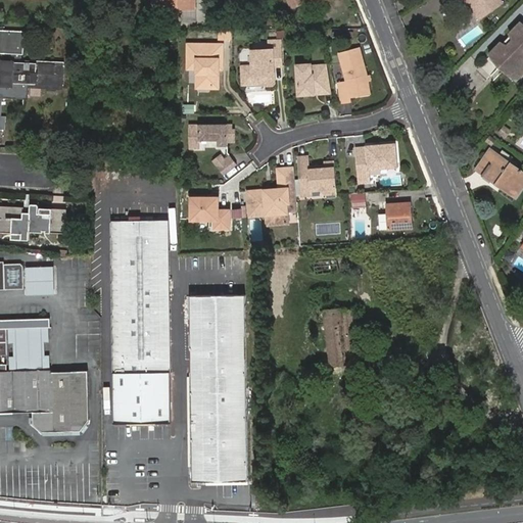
[(470,0),(484,18),(505,5),(500,0),(470,0)]
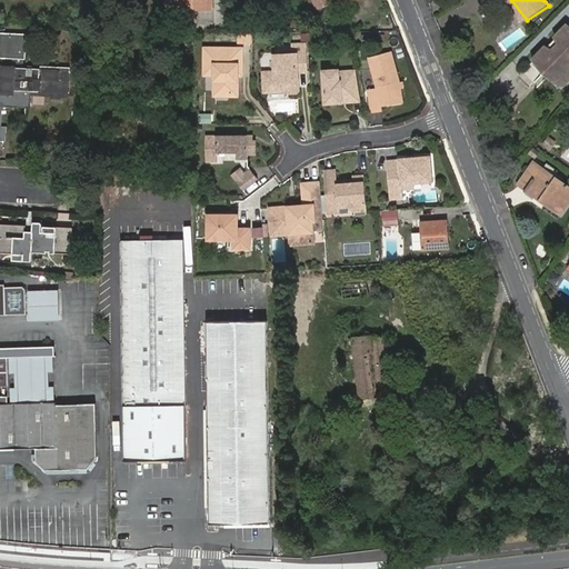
[(208,9),(192,8),(191,21),(208,21),(208,9)]
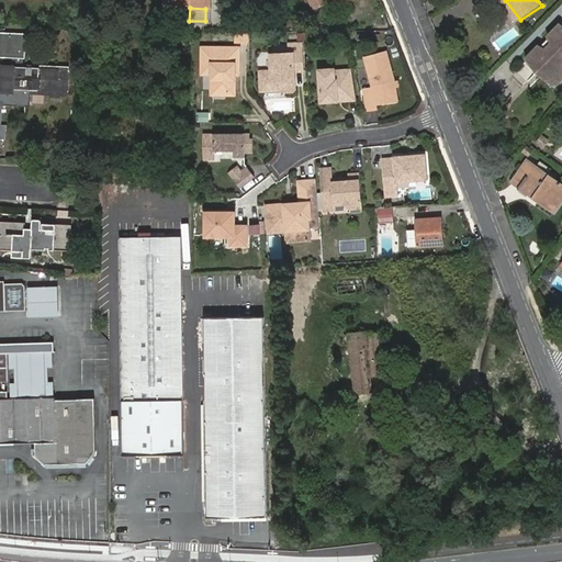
[(549,71),(560,80),(561,78),(561,24),(529,58),(546,75),(549,71)]
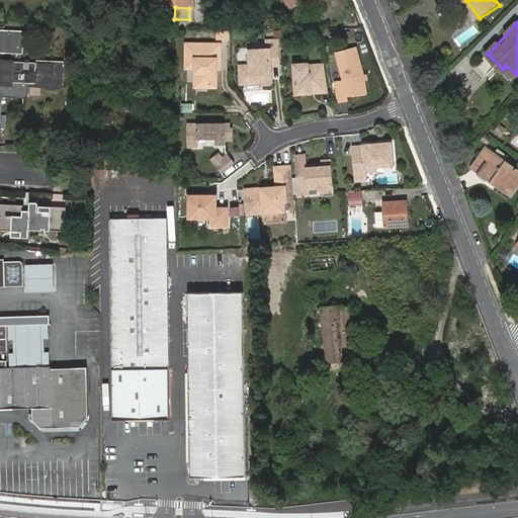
[(0,53),(9,54),(9,51),(0,50),(0,38),(0,33),(20,33),(19,54),(21,54),(21,30),(0,29),(0,53)]
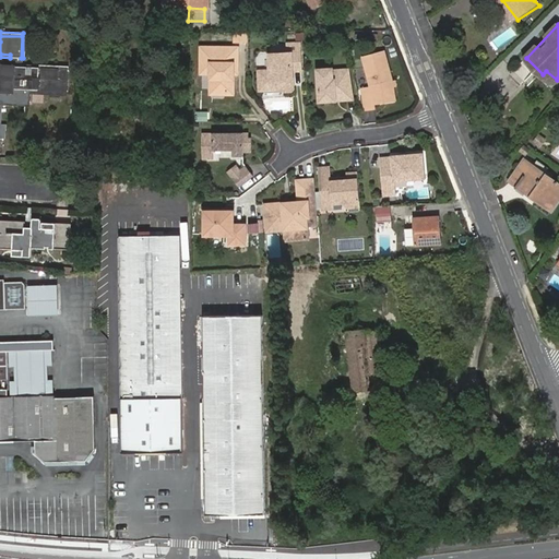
[(0,90),(26,91),(27,88),(49,90),(49,92),(59,92),(59,90),(62,90),(62,84),(63,84),(64,68),(62,68),(43,68),(43,66),(25,64),(25,67),(21,67),(21,63),(21,58),(22,36),(0,36),(0,42),(0,54),(10,55),(10,58),(10,67),(0,66),(0,90)]
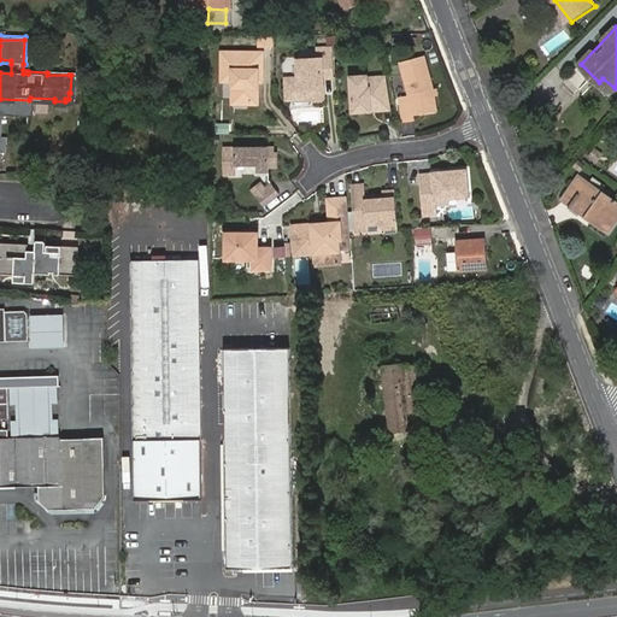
[(293,99),(315,98),(318,101),(323,101),(325,97),(325,88),(322,88),(322,82),(324,77),(334,77),(331,50),(319,50),(319,60),(300,60),(300,80),(288,80),(288,95),(293,99)]
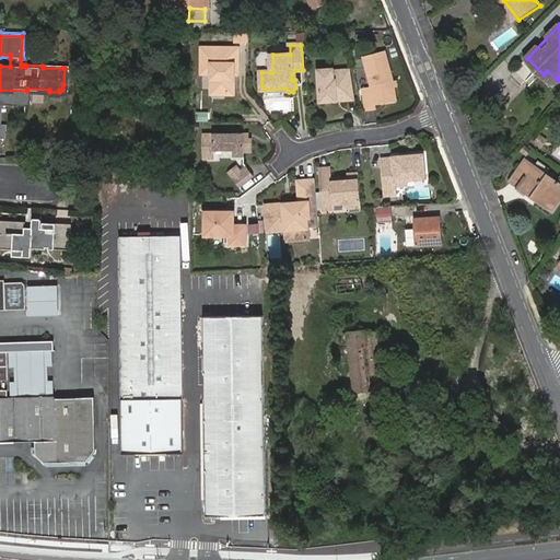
[(238,48),(205,48),(205,73),(214,73),(214,94),(234,94),(235,69),(238,69),(238,48)]
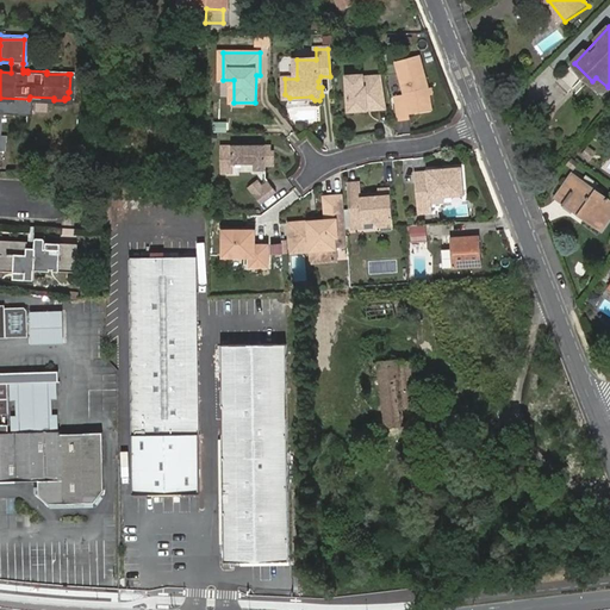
[(399,66),(406,97),(406,99),(398,101),(402,120),(411,118),(410,114),(433,111),(430,98),(421,61),(399,66)]
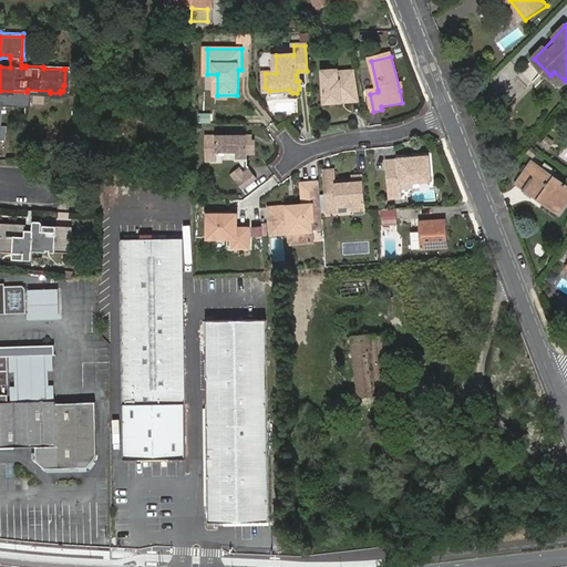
[(60,91),(60,93),(68,93),(68,86),(69,64),(43,64),(43,66),(43,69),(63,69),(65,69),(64,85),(63,85),(63,91),(60,91)]
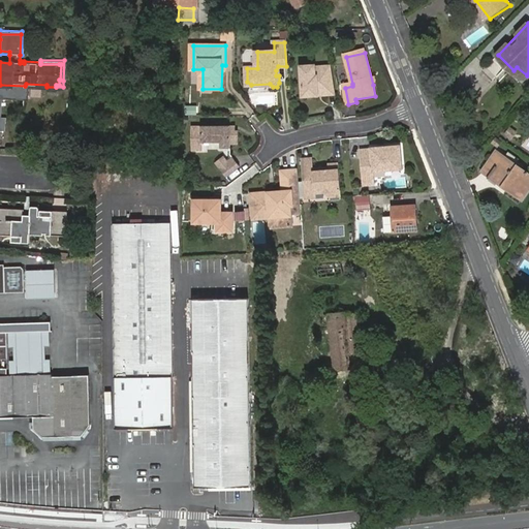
[(318,89),(319,93),(334,92),(329,64),(316,65),(315,63),(302,63),(304,94),(315,93),(315,89),(318,89)]
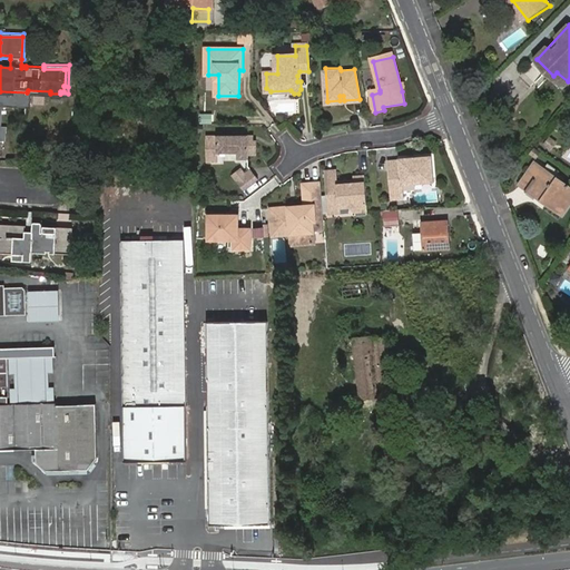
[(553,76),(563,86),(568,81),(557,72),(553,76)]
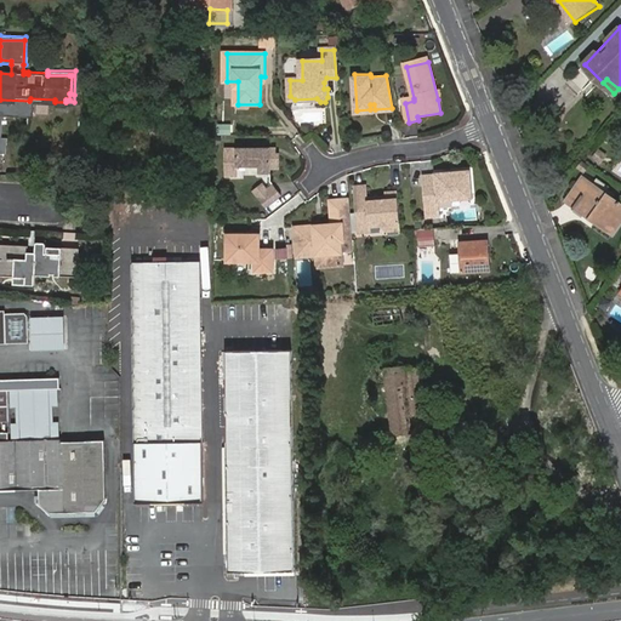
[(29,101),(0,100),(0,112),(26,112),(27,109),(29,109),(29,101)]
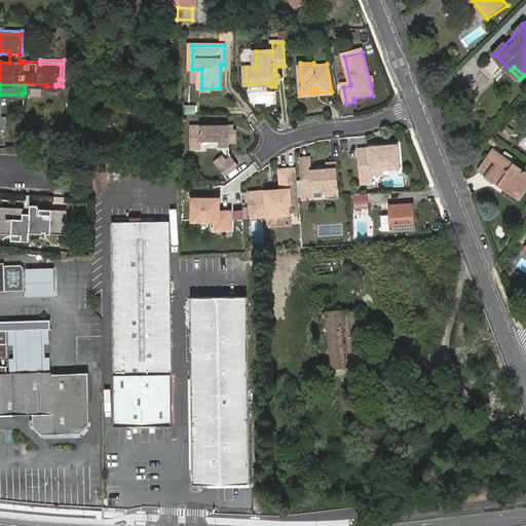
[(0,99),(28,100),(29,87),(46,88),(46,86),(38,85),(35,85),(25,85),(25,92),(23,92),(22,95),(0,95),(0,99)]
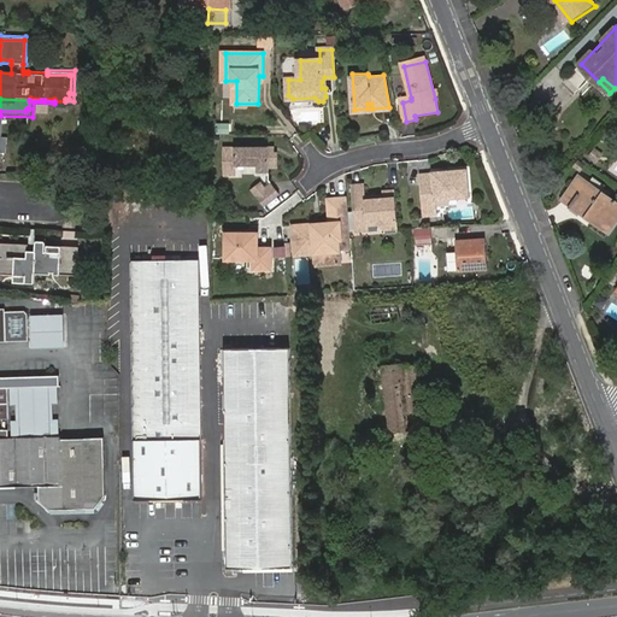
[(271,153),(271,148),(227,148),(228,174),(240,174),(240,165),(260,165),(260,172),(271,172),(271,168),(280,168),(281,153),(276,153),(271,153)]
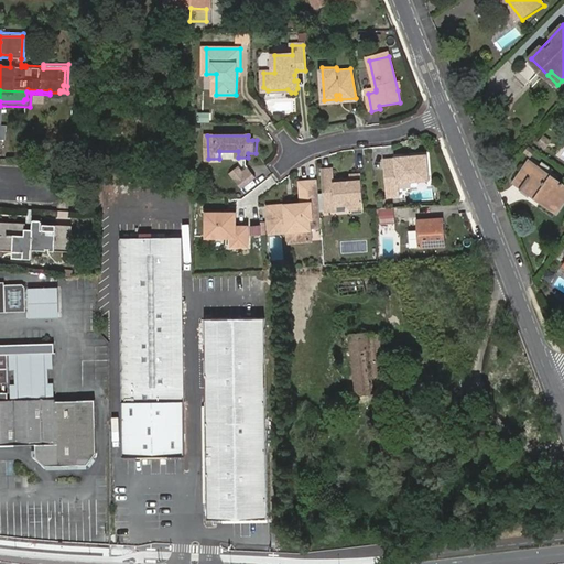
[(545,148),(550,140),(541,136),(537,143),(545,148)]
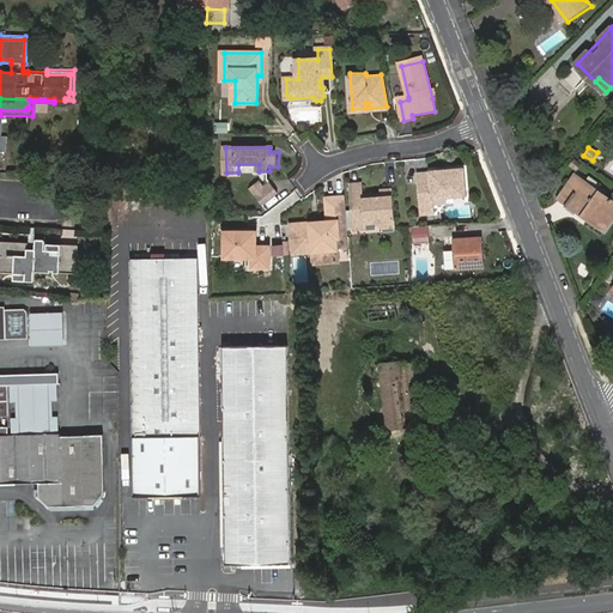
[(445,174),(445,170),(430,171),(430,174),(418,175),(419,214),(432,214),(432,200),(467,198),(465,170),(450,170),(450,174),(445,174)]
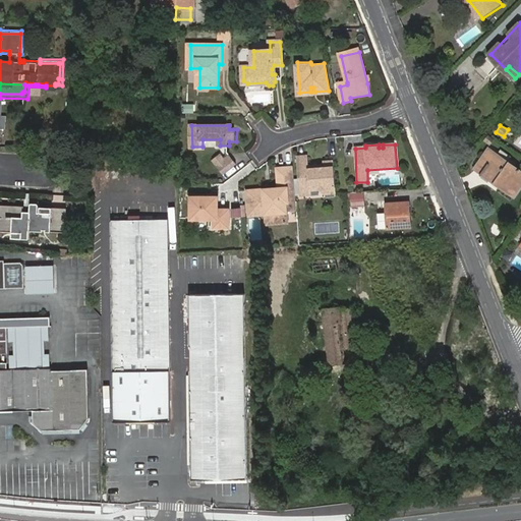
[(223,153),(216,159),(226,173),(239,163),(232,154),(226,157),(223,153)]
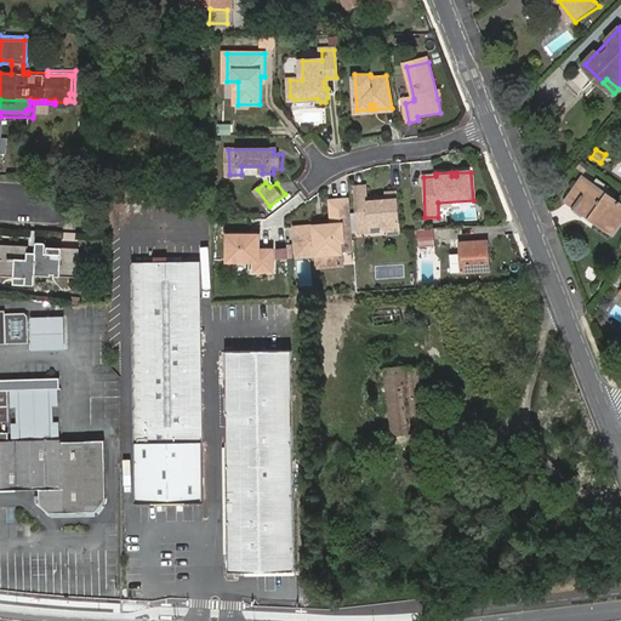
[(571,204),(604,224),(603,227),(619,237),(620,232),(620,201),(617,200),(616,201),(586,182),(571,204)]
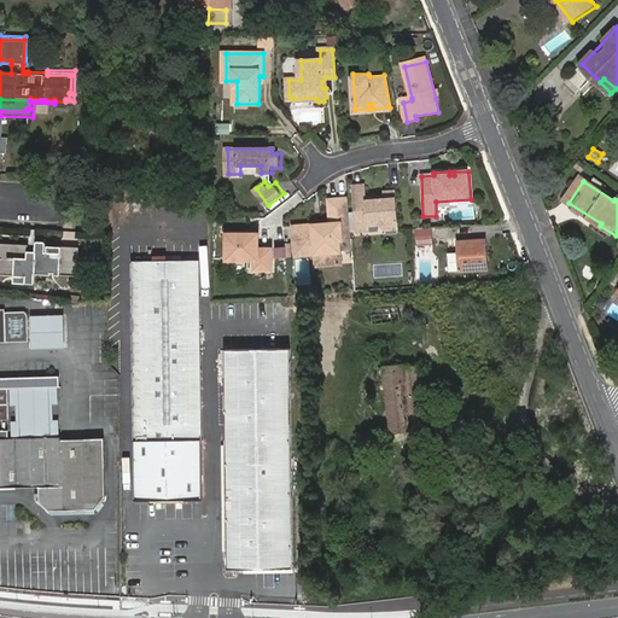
[(378,199),(377,197),(377,192),(367,193),(366,186),(355,187),(359,232),(371,232),(371,225),(382,223),(388,229),(400,228),(397,191),(388,192),(388,196),(388,198),(378,199)]
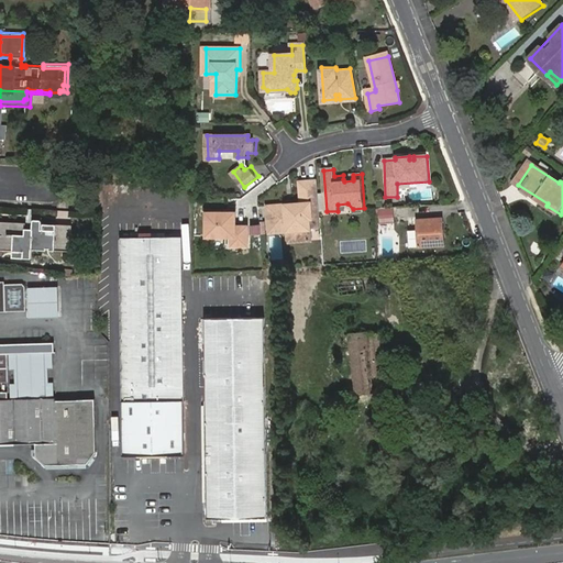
[(315,211),(320,211),(318,180),(302,181),(304,202),(295,203),(295,210),(291,210),(290,203),(271,206),(272,233),(289,232),(290,244),(312,241),(311,219),(316,219),(315,211)]
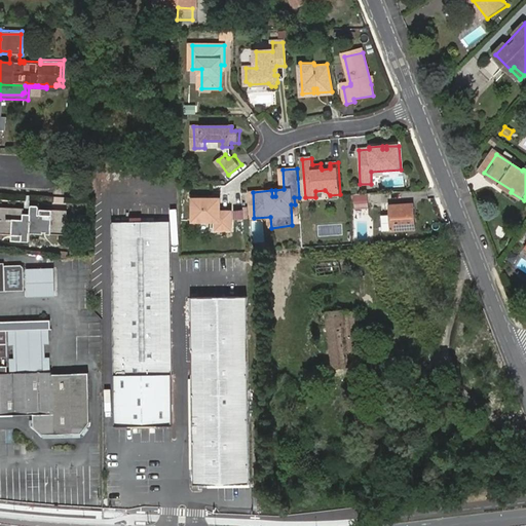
[(368,208),(367,193),(351,194),(352,209),(368,208)]
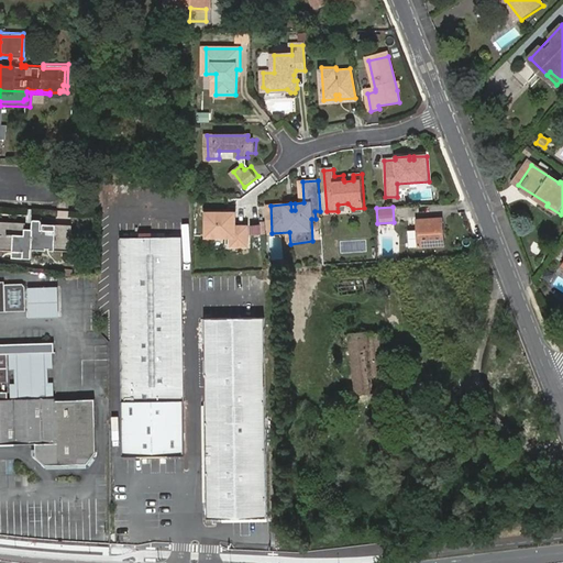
[(212,235),(238,235),(238,245),(254,245),(253,225),(241,225),(242,211),(212,211),(212,235)]
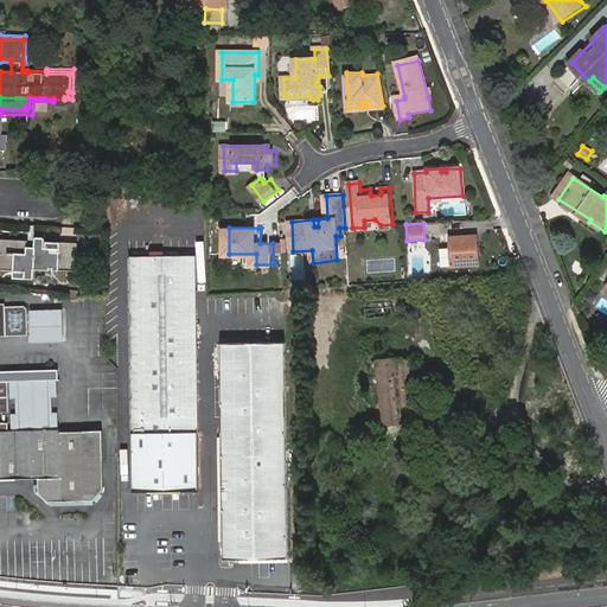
[(452,266),(478,263),(475,234),(449,236),(452,266)]
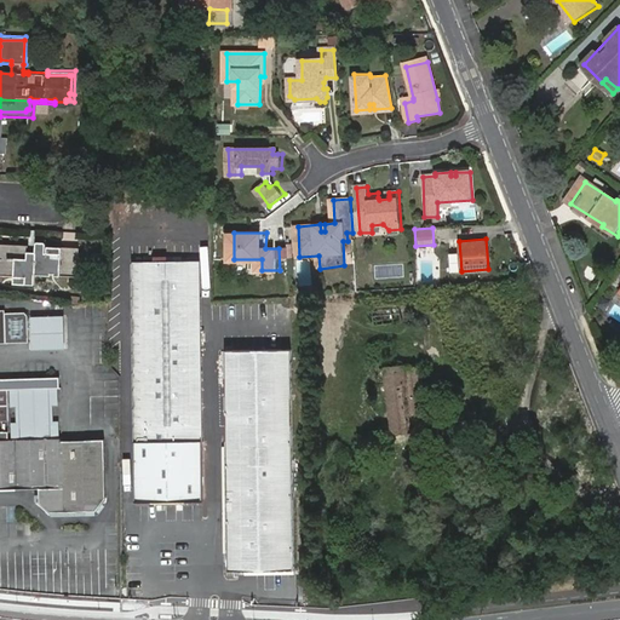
[(33,244),(0,242),(0,256),(19,258),(19,281),(41,282),(41,274),(65,275),(67,246),(52,245),(52,244),(50,240),(45,240),(41,244),(41,251),(33,251),(33,244)]
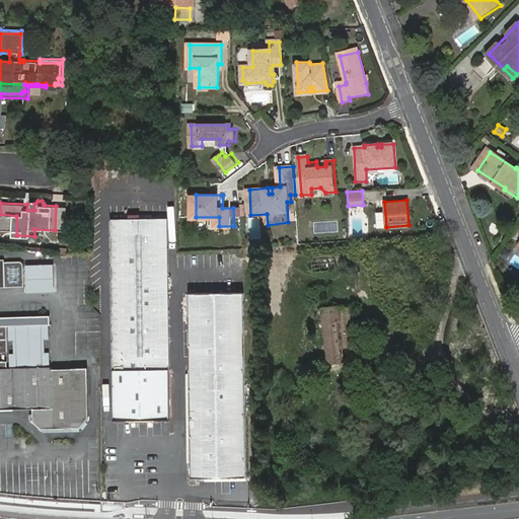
[(112,218),(115,419),(170,418),(166,217),(112,218)]
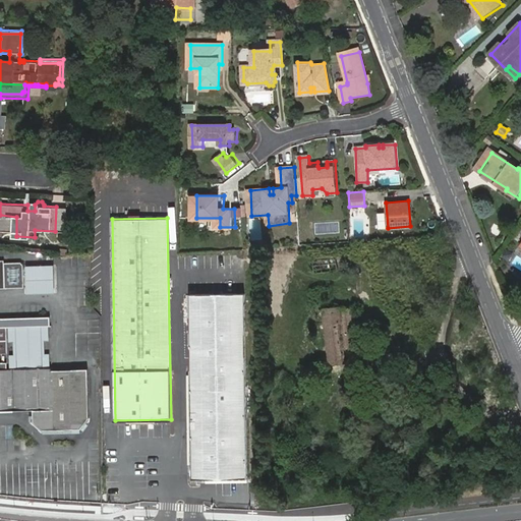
[(315,255),(317,271),(340,268),(338,252),(315,255)]
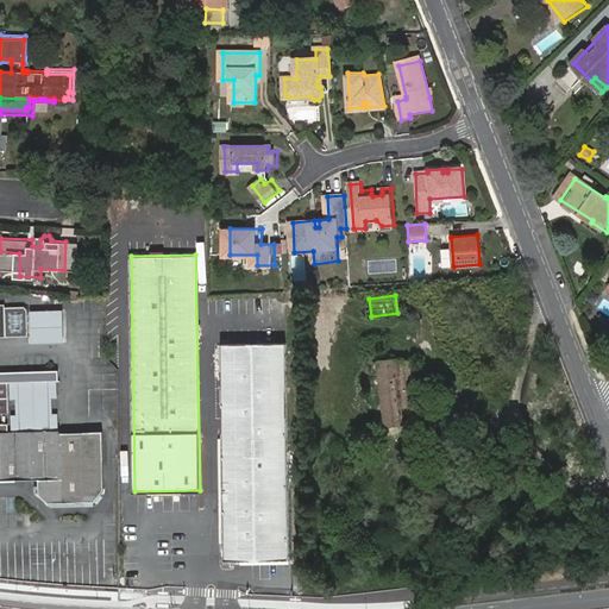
[(10,306),(0,306),(0,343),(30,343),(30,311),(29,308),(10,308),(10,306)]
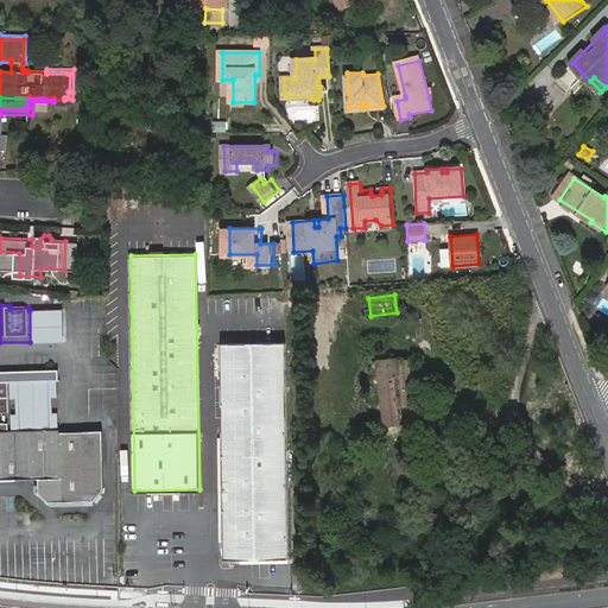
[(63,310),(30,310),(30,342),(63,341),(63,310)]
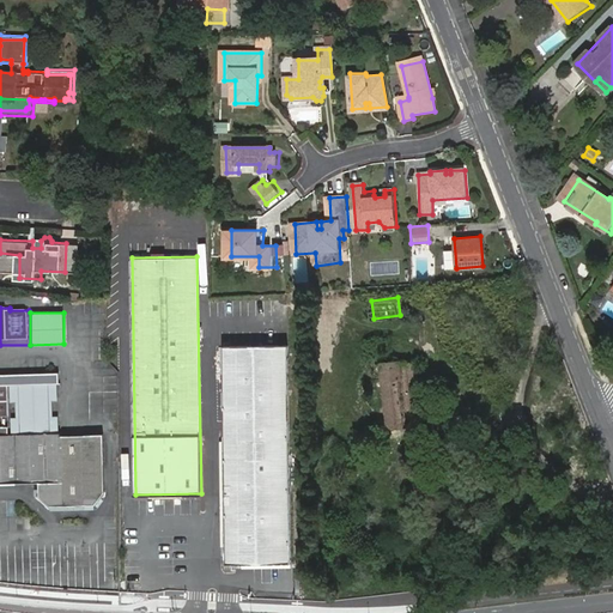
[(231,438),(235,544),(252,560),(301,558),(291,340),(226,343),(231,438)]
